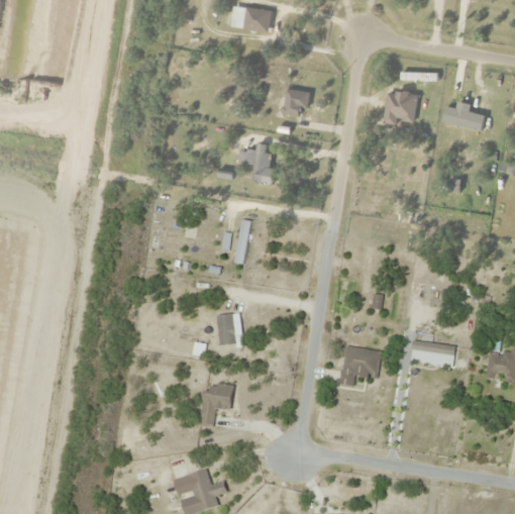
[(269,31),(273,10),(234,3),(231,24),(269,31)]
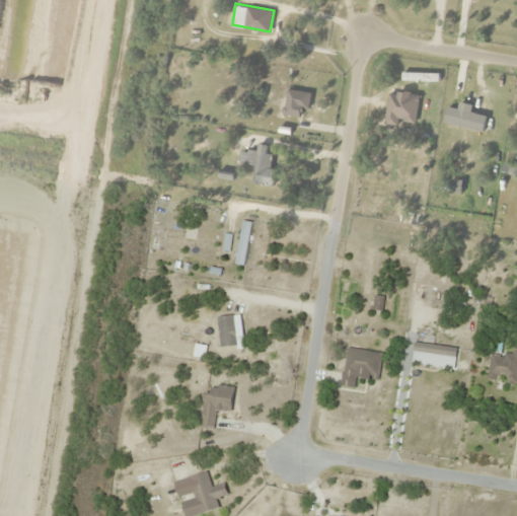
[(312,94),(291,86),(282,111),(302,119),(312,94)]
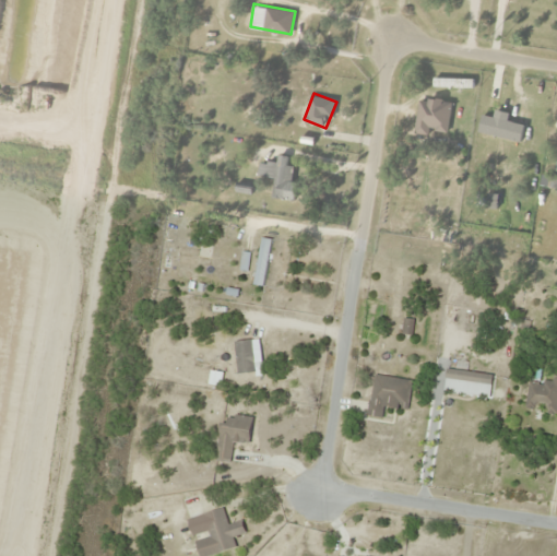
[(415,131),(448,135),(452,101),(421,96),(415,131)]
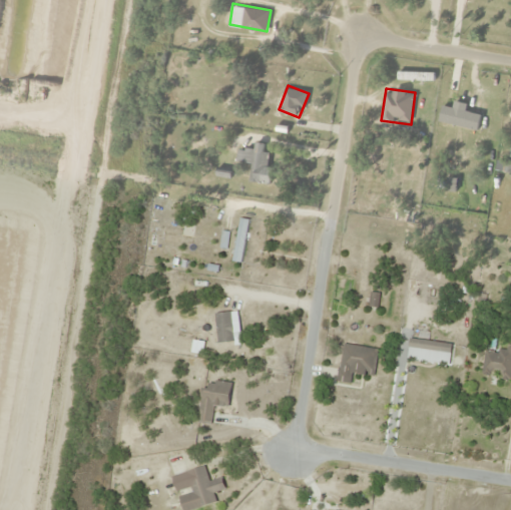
[(269,182),(273,151),(264,149),(265,141),(257,140),(254,149),(238,147),(237,160),(252,161),(249,180),(269,182)]
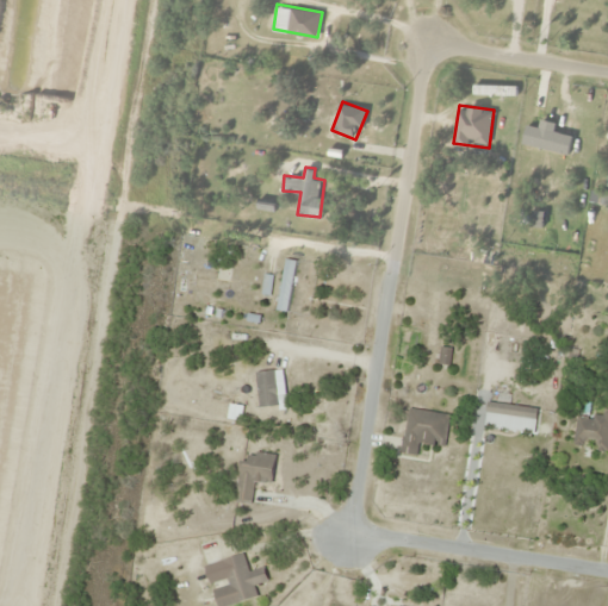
[(301,258),(290,256),(277,306),(287,308),(301,258)]
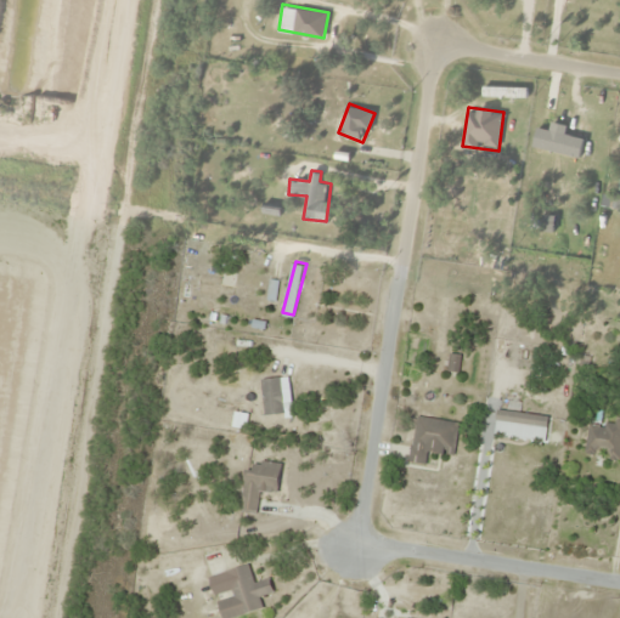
[(264,375),(264,412),(292,412),(292,375),(264,375)]
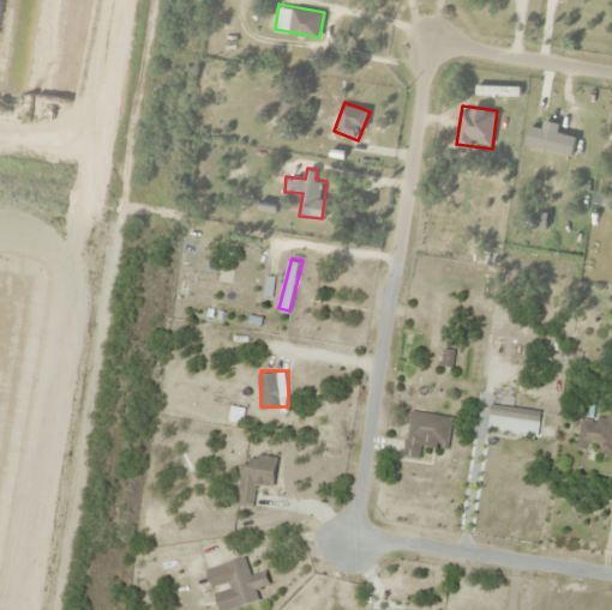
[(490,427),(540,433),(544,409),(492,402),(490,427)]
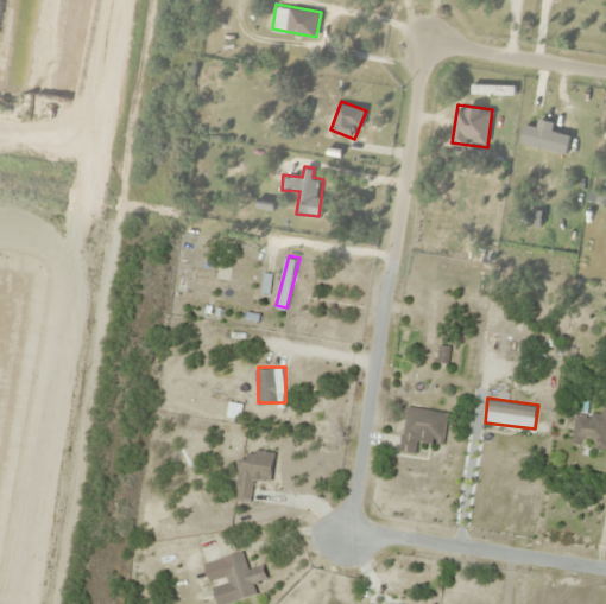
[(417,452),(420,438),(444,443),(450,411),(409,404),(401,450),(417,452)]
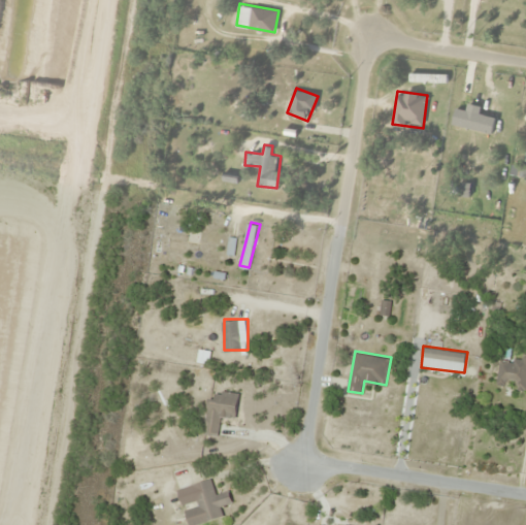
[(525,352),(522,353),(522,358),(500,357),(499,385),(525,386),(525,352)]
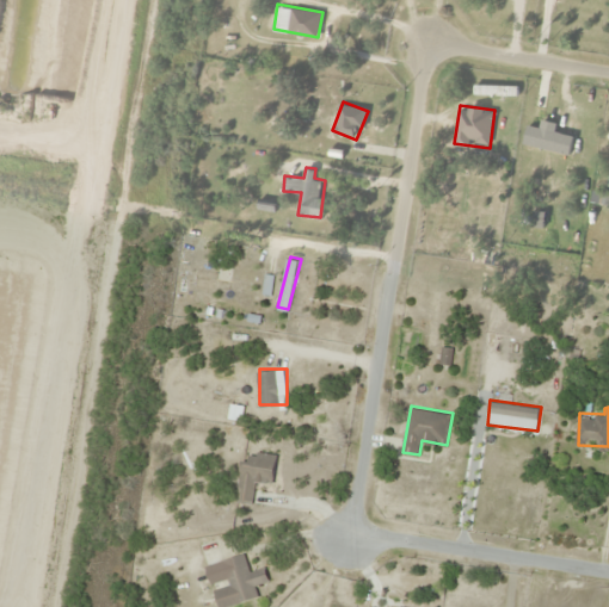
[(238,499),(254,501),(257,479),(274,481),(277,453),(244,448),(238,499)]
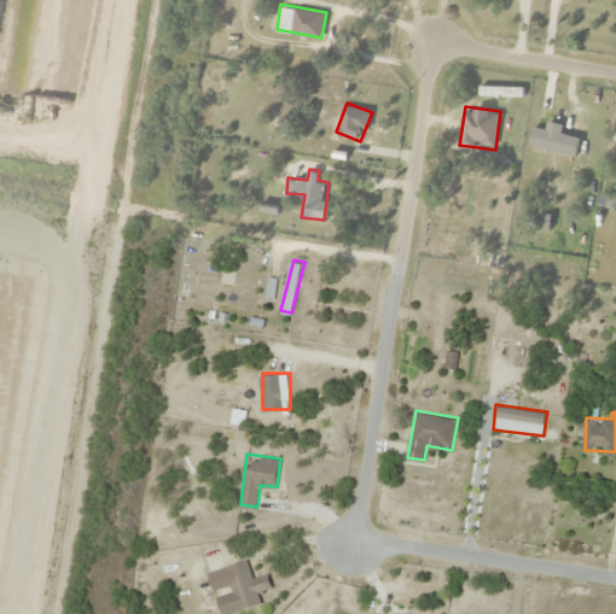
[(254,577),(249,559),(227,565),(239,609),(263,602),(260,591),(274,586),(269,572),(254,577)]
